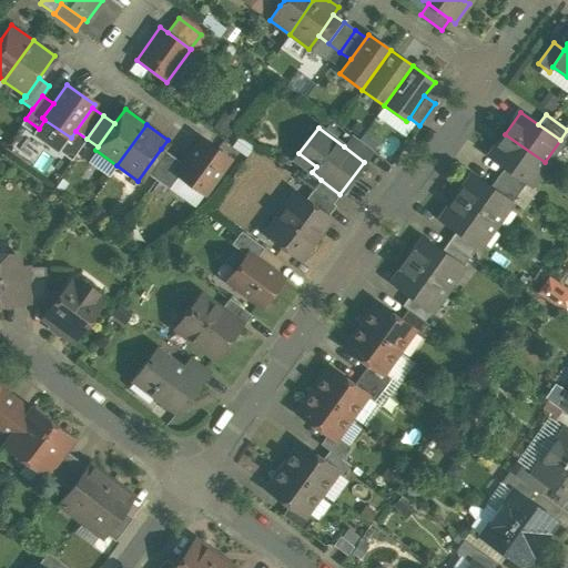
[(545,162),(505,134),(489,155),(504,166),(526,182),(529,184),(545,162)]
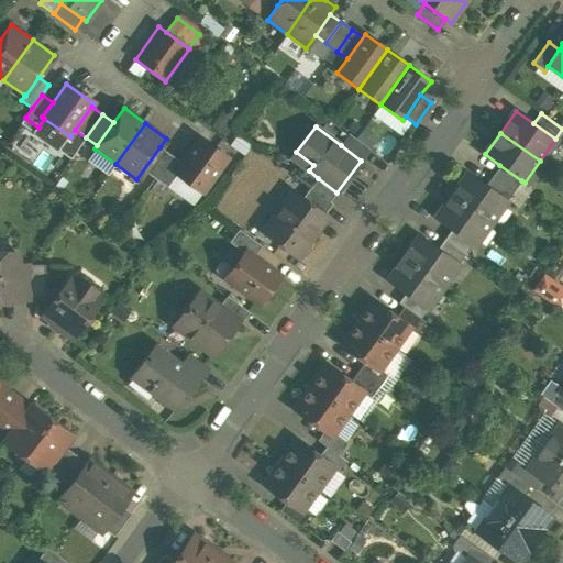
[(368,150),(349,135),(341,145),(361,161),(368,150)]
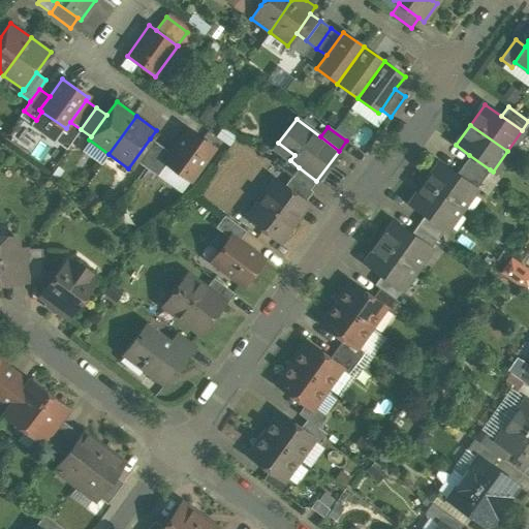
[(213,149),(187,130),(170,153),(164,161),(166,163),(190,181),(213,149)]
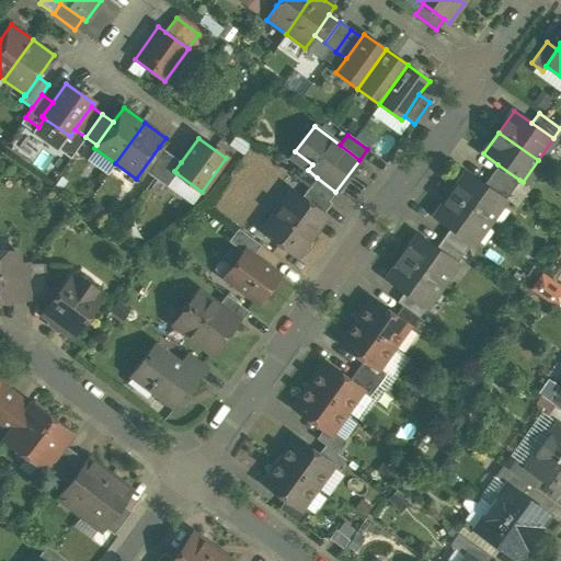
[(159,147),(142,170),(153,178),(170,155),(159,147)]
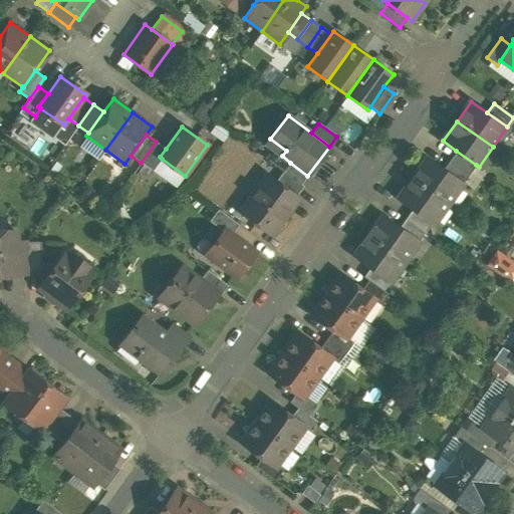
[(156,142),(141,163),(153,171),(162,159),(160,157),(166,149),(156,142)]
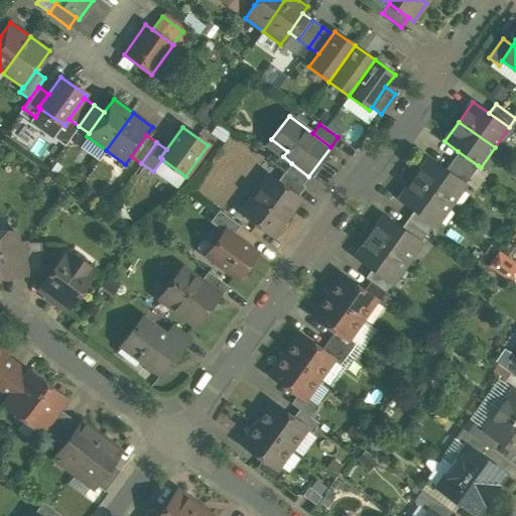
[(478,165),(458,151),(450,161),(471,175),(478,165)]
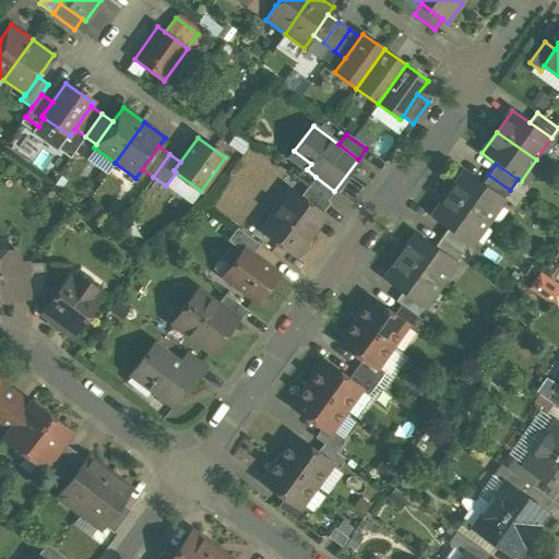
[(482,185),(463,171),(448,193),(487,222),(502,200),(482,185)]
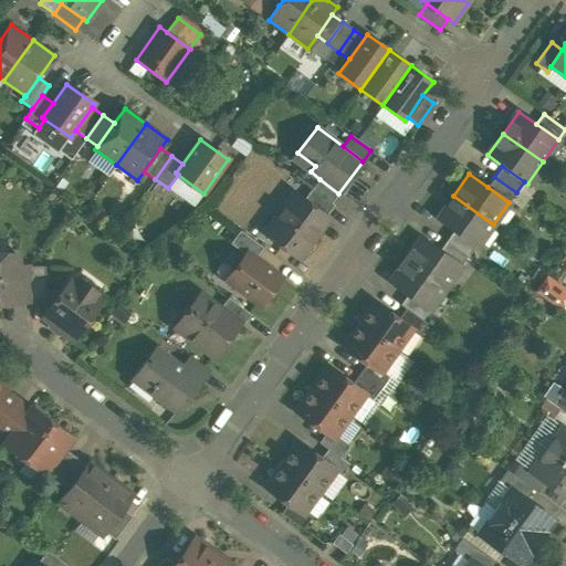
[(516,192),(494,177),(488,187),(509,202),(516,192)]
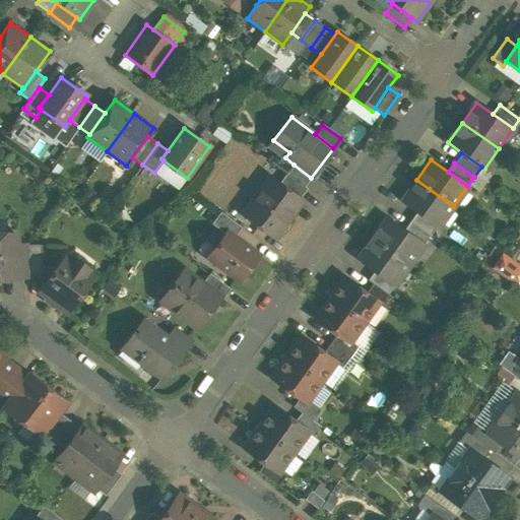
[(311,178),(294,165),(285,174),(304,187),(311,178)]
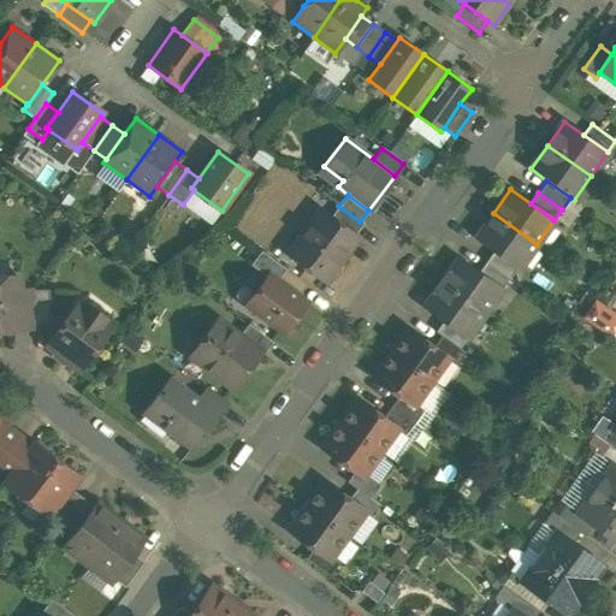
[(360,221),(338,206),(330,218),(354,236),(362,224),(360,221)]
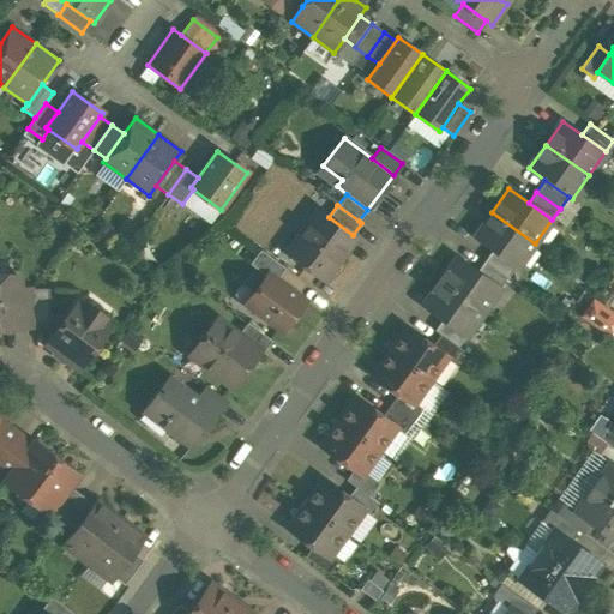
[(319,210),(300,235),(304,239),(292,256),(324,281),(356,238),(353,235),(329,217),(319,210)]
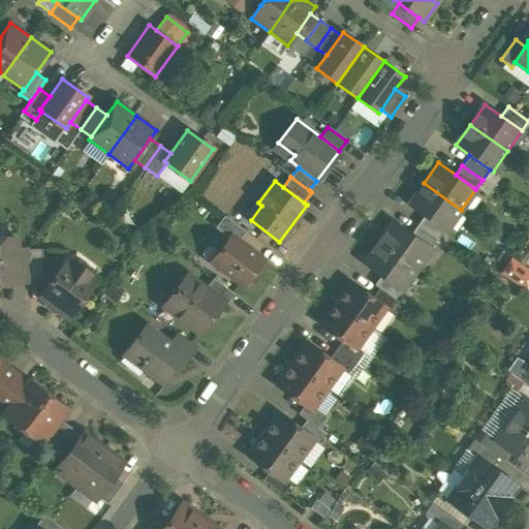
[(461,210),(424,183),(409,204),(425,215),(444,228),(446,230),(461,210)]
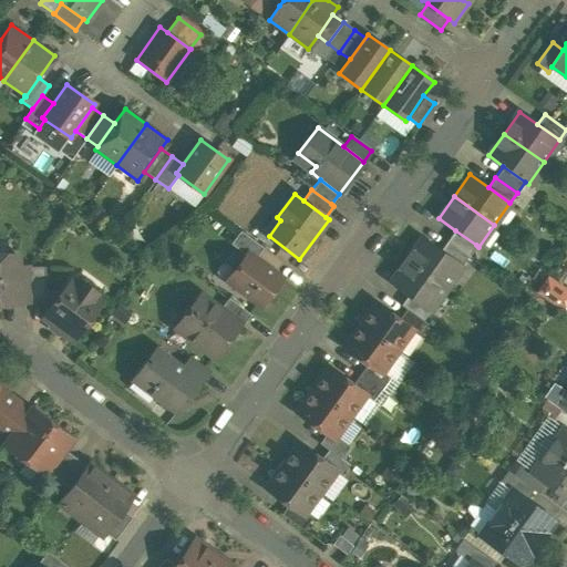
[(476,245),(455,230),(447,240),(470,256),(476,245)]
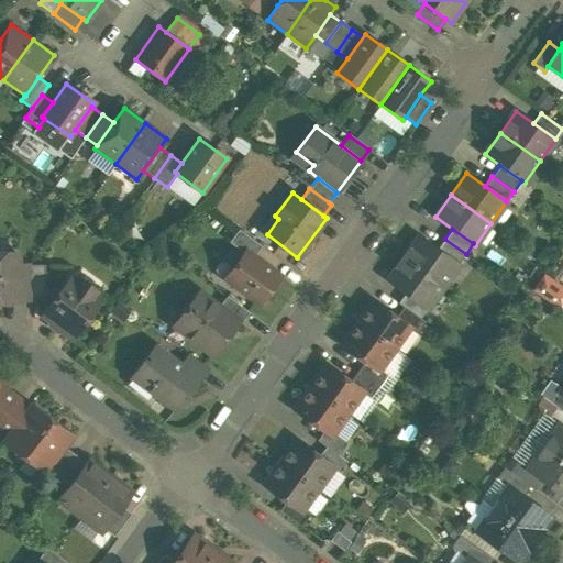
[(239,230),(229,242),(244,253),(245,251),(253,257),(262,246),(239,230)]
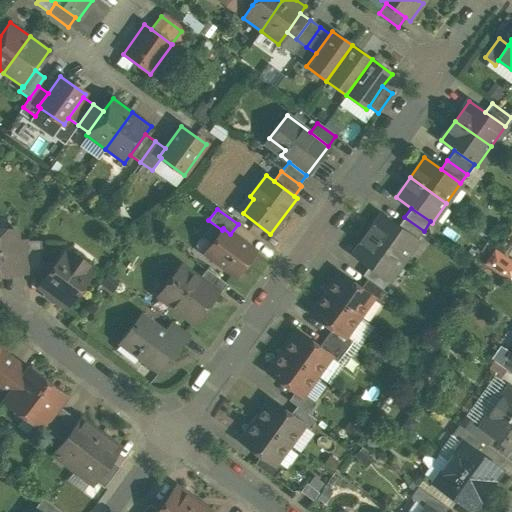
[(397,227),(381,215),(367,235),(402,260),(416,241),(397,227)]
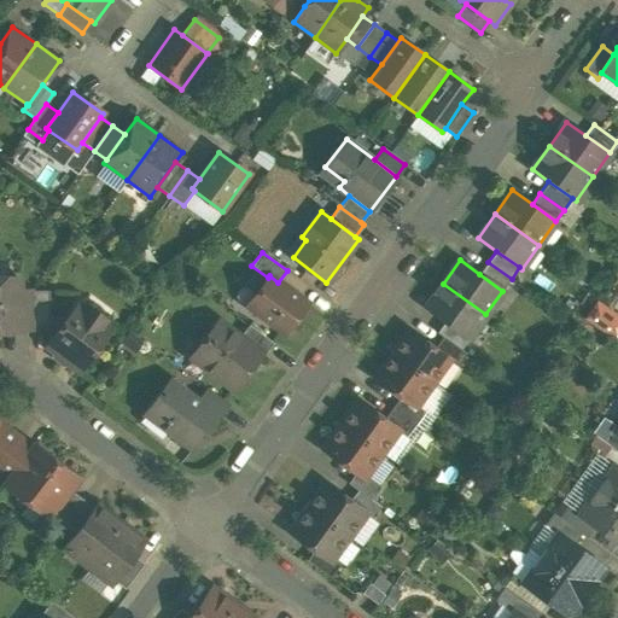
[(512,279),(488,262),(479,274),(502,291),(512,279)]
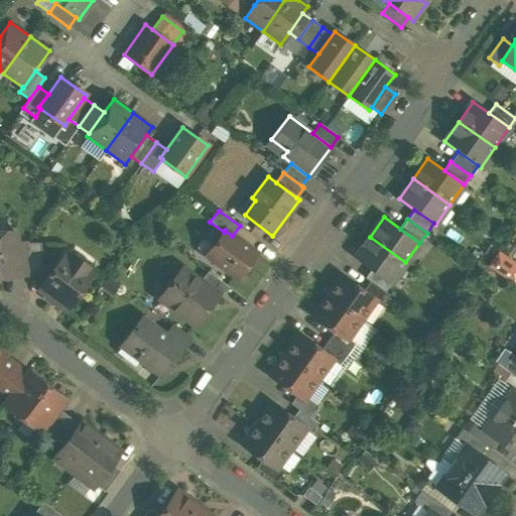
[(232,236),(225,230),(224,232),(207,255),(237,278),(256,253),(232,236)]
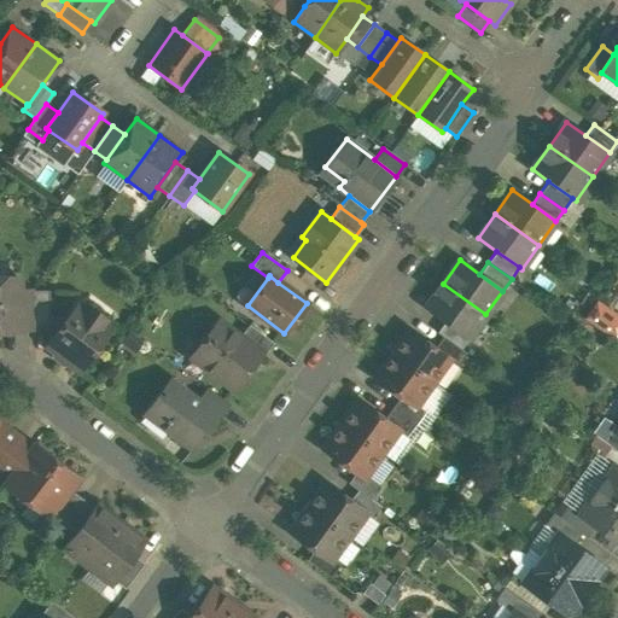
[(485,314),(443,284),(426,307),(445,321),(470,338),(485,314)]
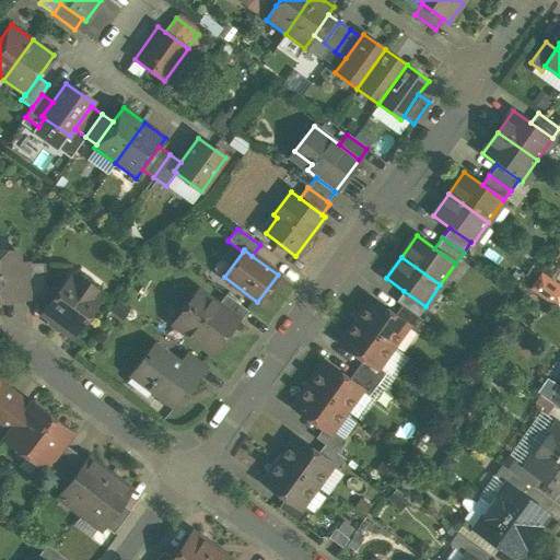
[(559,306),(559,288),(540,275),(531,289),(559,308),(559,306)]
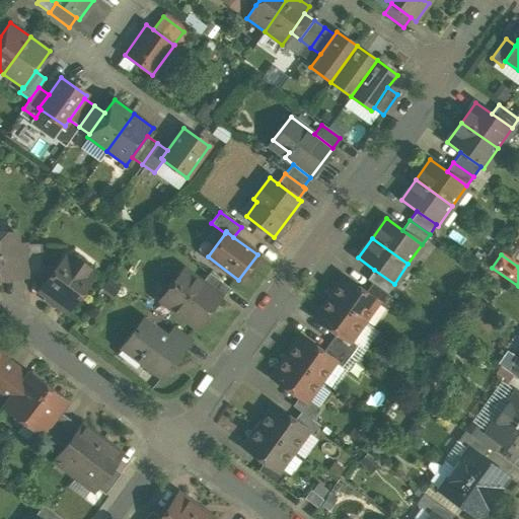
[(66,255),(40,291),(67,311),(93,276),(66,255)]
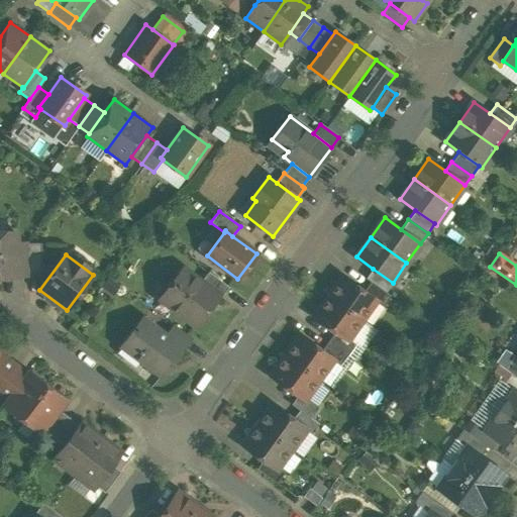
[(201,282),(183,268),(162,296),(176,307),(173,310),(195,327),(218,296),(219,295),(201,282)]
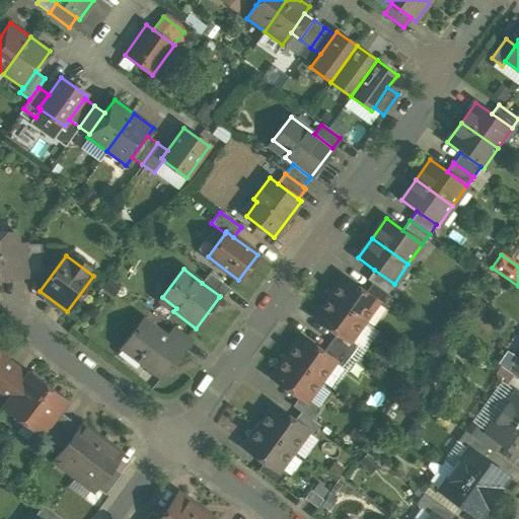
[(394,284),(374,270),(367,280),(372,283),(386,293),(394,284)]
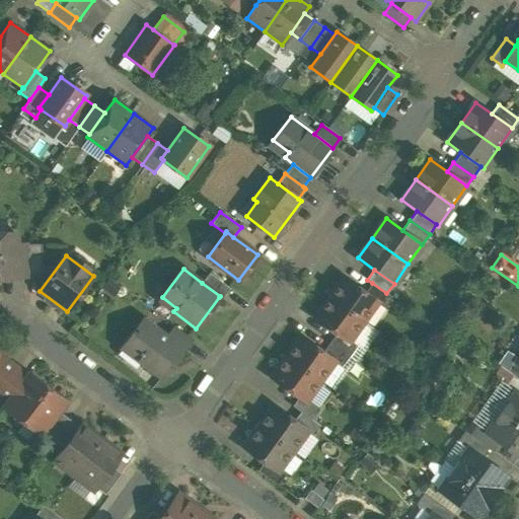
[(229,289),(209,273),(202,283),(220,296),(219,297),(222,299),(229,289)]
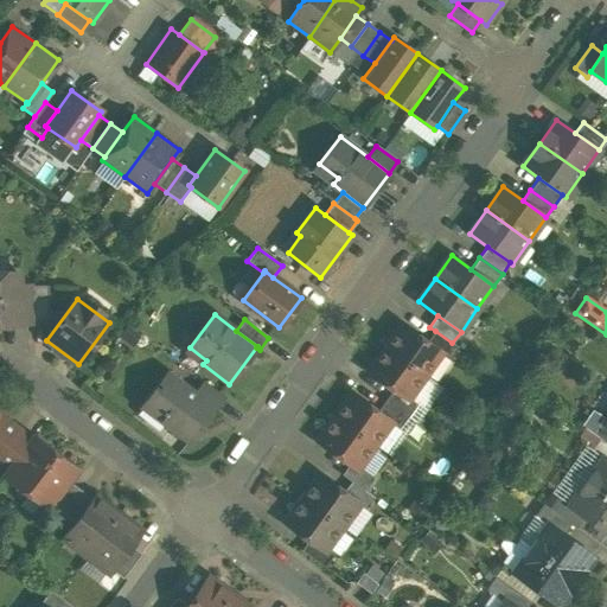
[(427,343),(402,325),(385,347),(425,376),(440,355),(441,353),(427,343)]
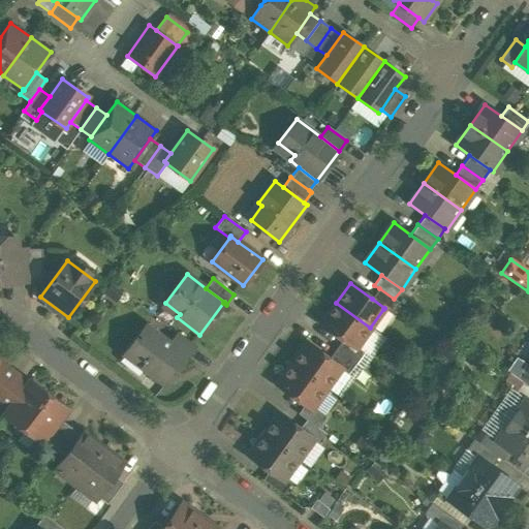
[(394,299),(379,288),(372,299),(384,308),(383,309),(391,314),(399,303),(394,299)]
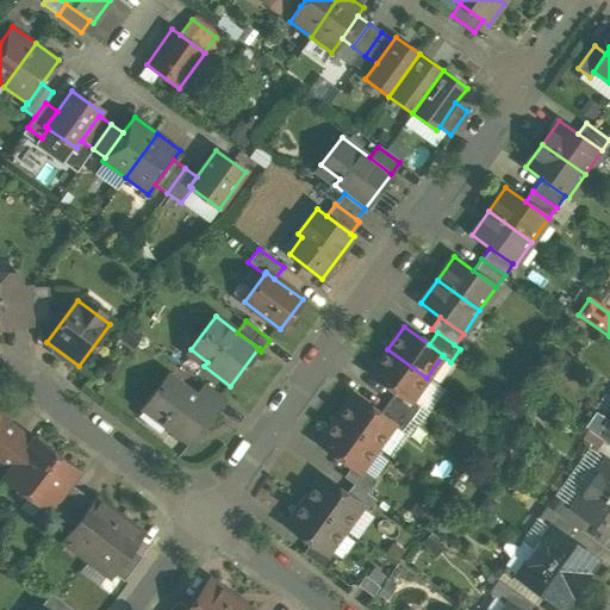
[(427,378),(387,349),(371,372),(396,390),(410,400),(411,399),(427,378)]
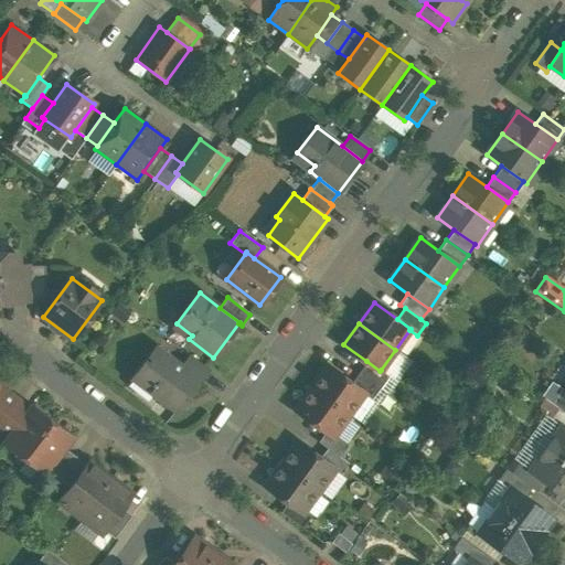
[(181,365),(156,348),(136,374),(152,386),(149,392),(177,413),(200,382),(201,381),(181,365)]
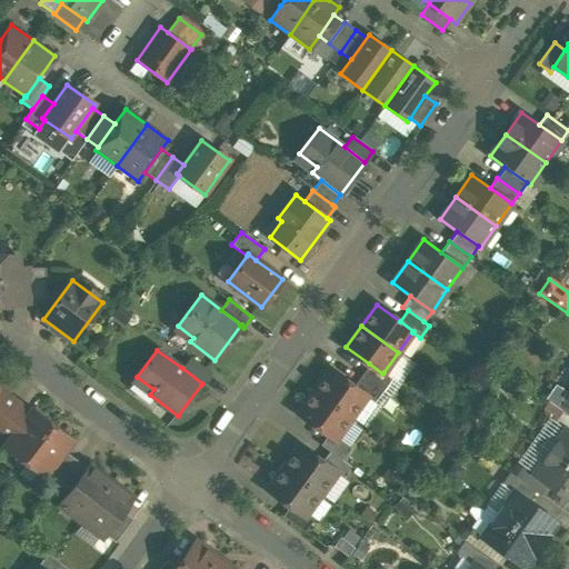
[(211,373),(190,358),(182,368),(202,383),(201,385),(202,386),(211,373)]
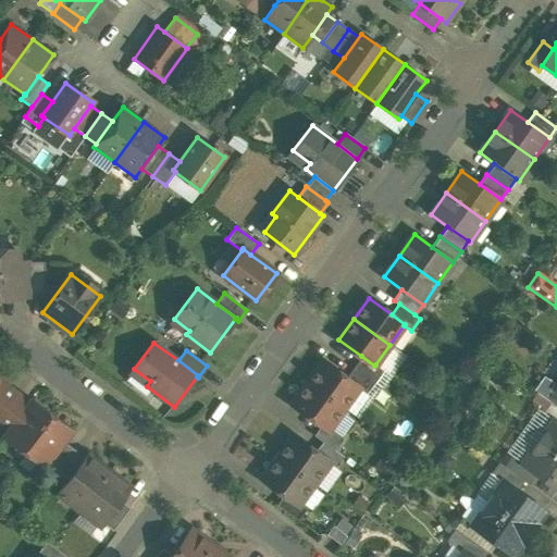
[(374,366),(361,356),(354,367),(374,382),(383,370),(375,364),(374,366)]
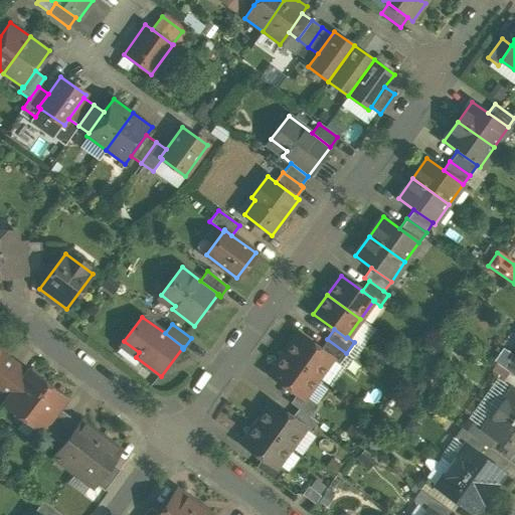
[(320,349),(299,334),(284,353),(318,378),(332,359),(333,358),(320,349)]
